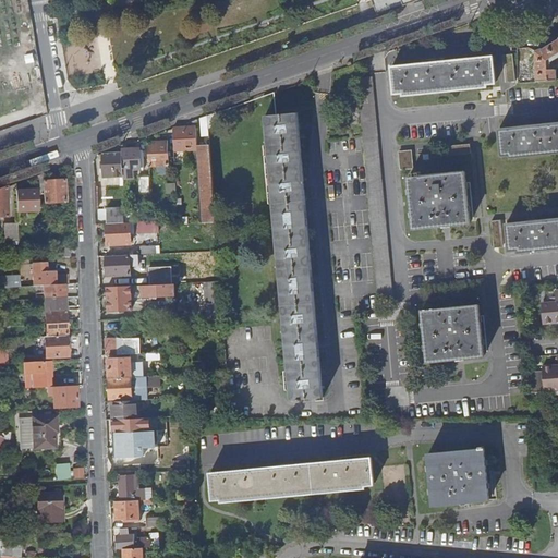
[(535,51),(537,82),(557,81),(556,69),(548,69),(547,61),(557,53),(557,39),(543,49),(542,48),(535,51)]
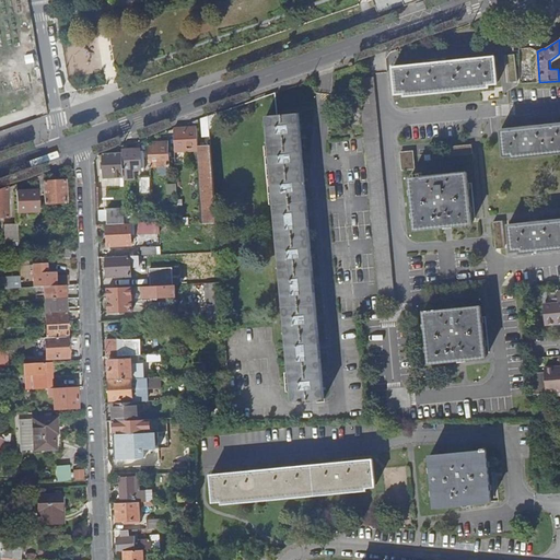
[(508,81),(518,81),(517,53),(508,53),(508,81)]
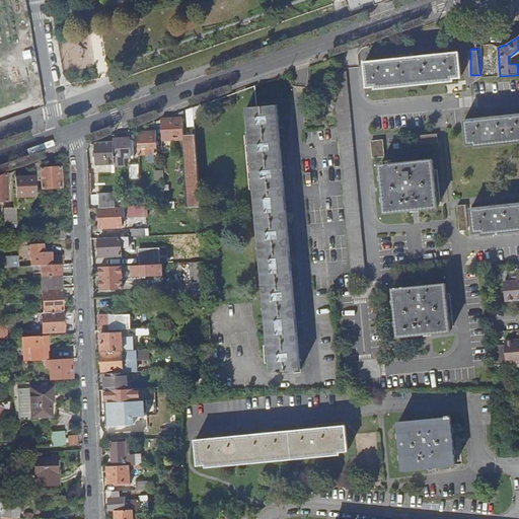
[(461,76),(458,52),(365,62),(367,86),(376,85),(387,84),(387,87),(442,81),(442,78),(452,77),(461,76)]
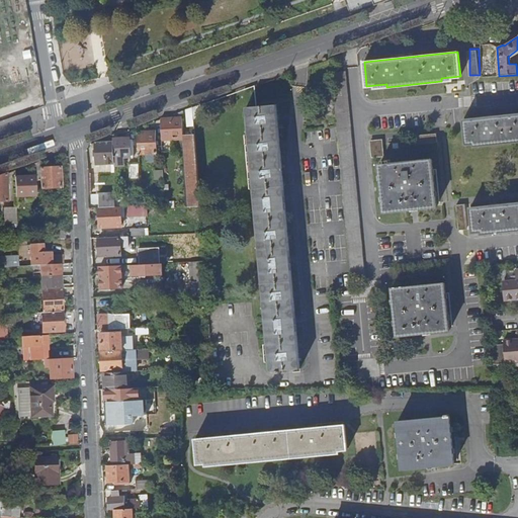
[(481,59),(481,75),(491,74),(491,59),(481,59)]
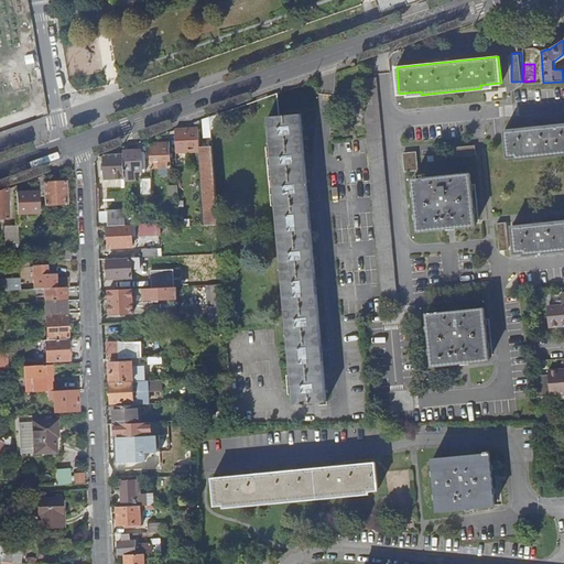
[(382,307),(397,305),(375,77),(360,78),(382,307)]
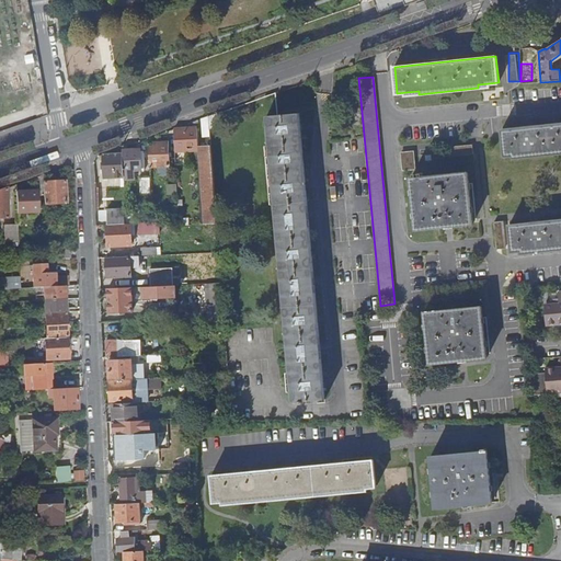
[(218,128),(217,113),(208,116),(209,129),(218,128)]
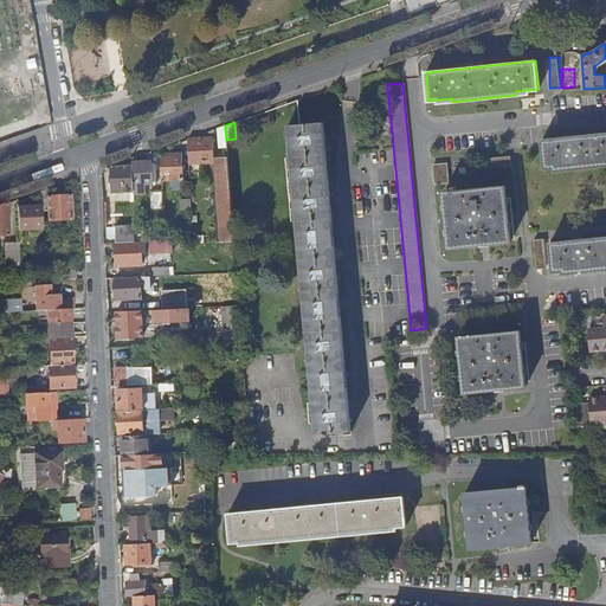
[(352,432),(323,122),(288,126),(313,403),(310,403),(311,424),(315,424),(316,434),(324,434),(324,437),(329,437),(328,433),(352,432)]
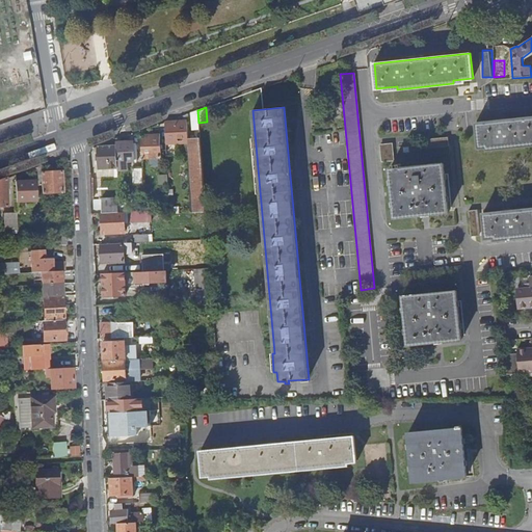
[(487,150),(497,149),(531,144),(531,116),(496,121),(476,123),(479,148),(487,147),(487,150)]
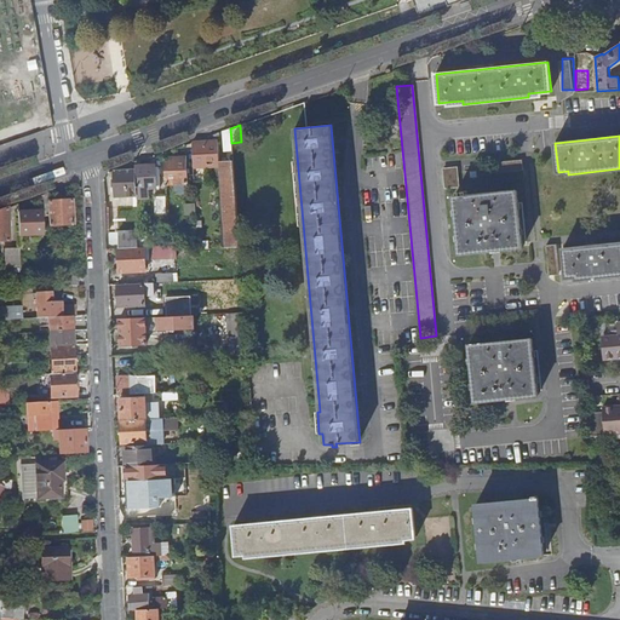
[(217,141),(193,143),(194,168),(219,167),(225,247),(239,247),(233,161),(218,162),(217,141)]
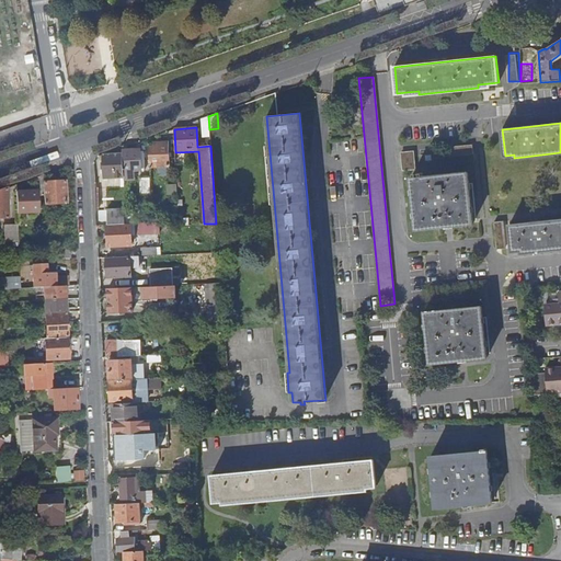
[(168,142),(148,144),(149,167),(169,165),(168,157),(171,157),(171,151),(168,151),(168,142)]
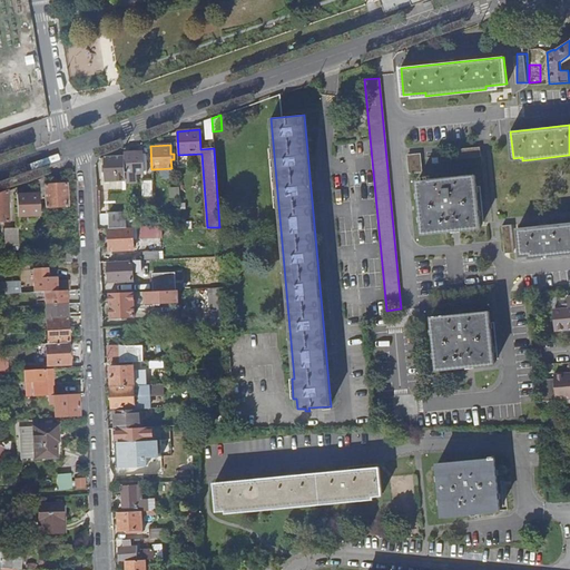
[(457,158),(481,156),(480,146),(455,148),(457,158)]
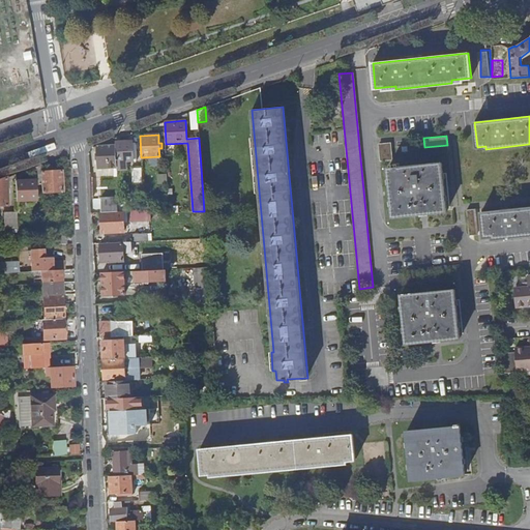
[(133,141),(115,142),(116,144),(116,162),(117,167),(117,170),(127,170),(126,162),(136,160),(136,145),(133,145),(133,141)]
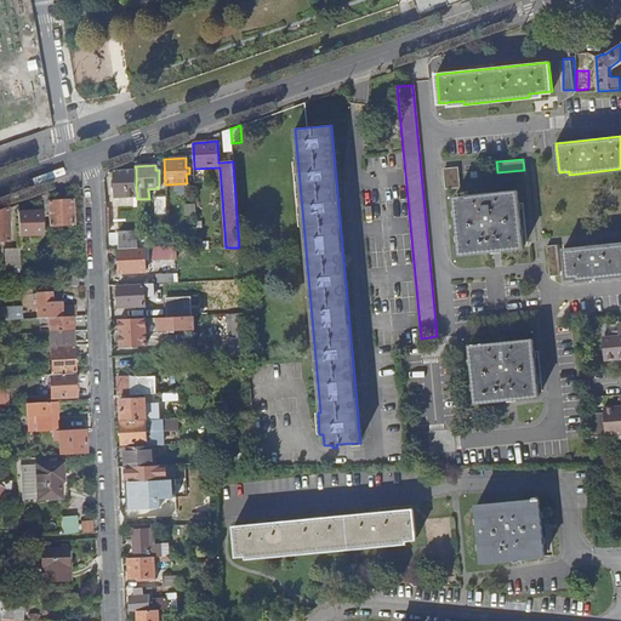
[(446,188),(460,187),(459,167),(444,169),(446,188)]
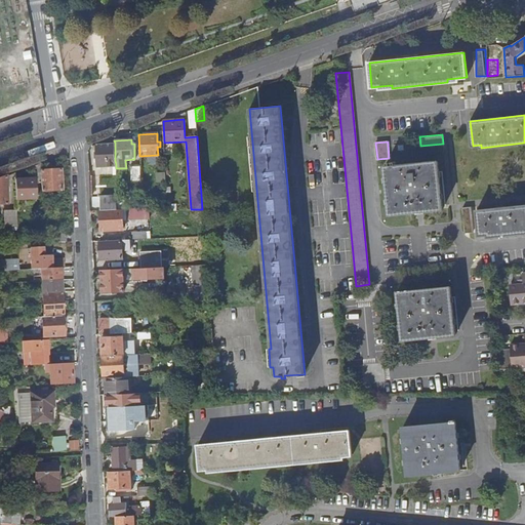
[(115,143),(96,144),(97,166),(116,165),(115,160),(115,143)]
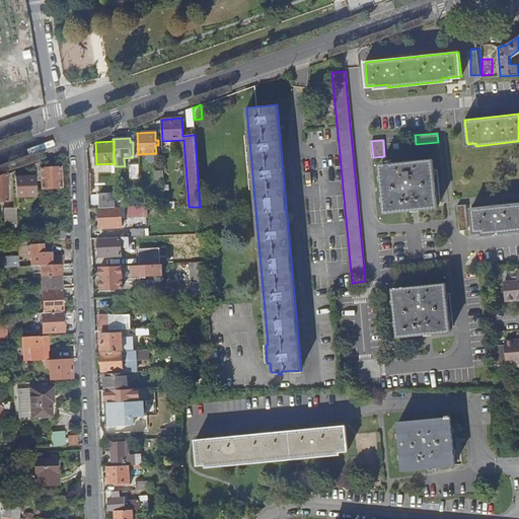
[(380,164),(385,213),(438,208),(433,159),(391,163),(390,160),(385,160),(385,164),(380,164)]
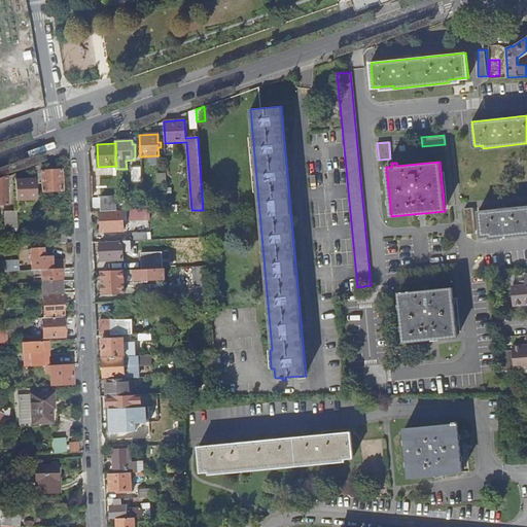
[(40,172),(40,165),(33,167),(35,179),(18,180),(15,180),(16,201),(24,201),(30,201),(37,200),(36,179),(41,179),(40,172)]
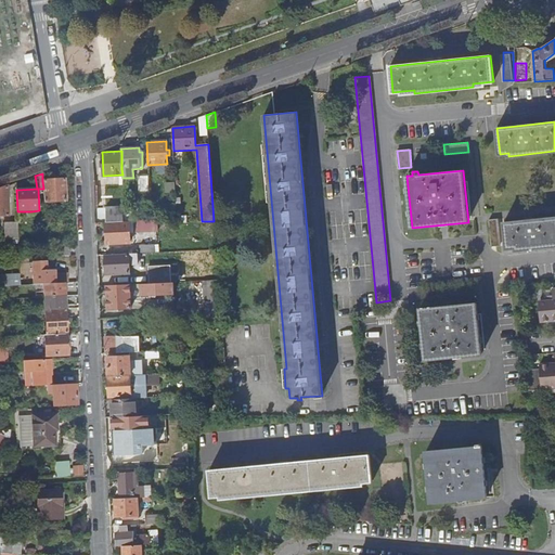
[(52,180),(42,181),(43,189),(43,203),(65,202),(64,180),(55,180),(52,180)]
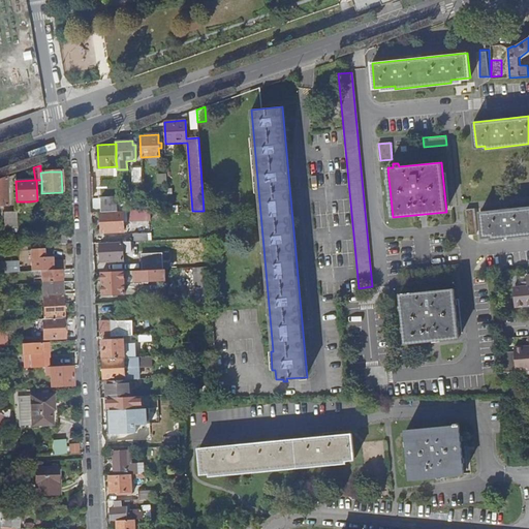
[(100,198),(101,213),(119,212),(118,203),(118,197),(100,198)]
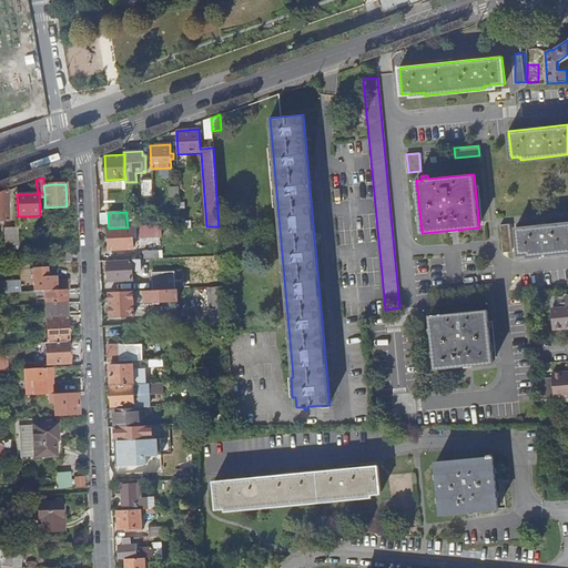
[(181,229),(192,227),(191,212),(180,213),(181,224),(181,229)]
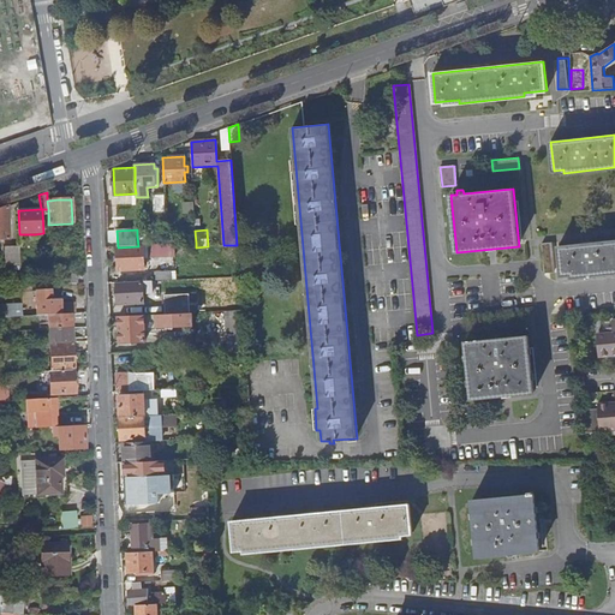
[(572,278),(579,276),(614,273),(614,240),(578,244),(560,246),(562,275),(572,274),(572,278)]
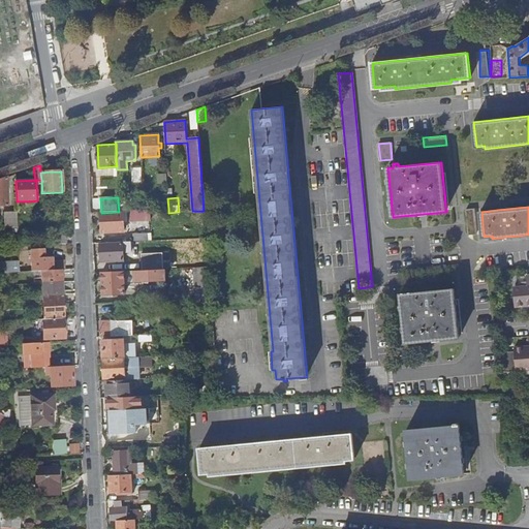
[(469,235),(477,234),(474,209),(467,210),(469,235)]
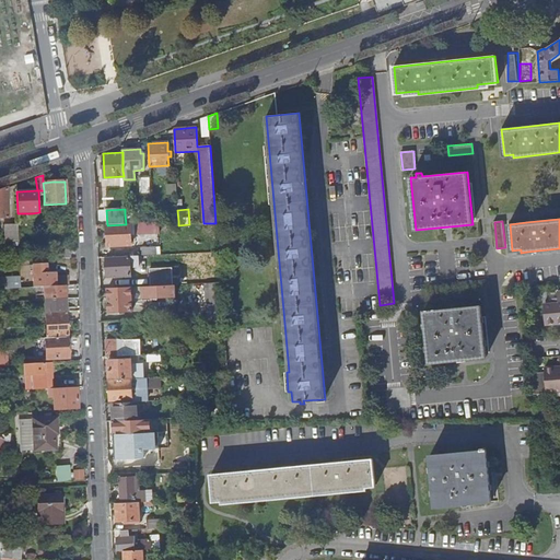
[(20,240),(19,223),(6,223),(7,240),(20,240)]
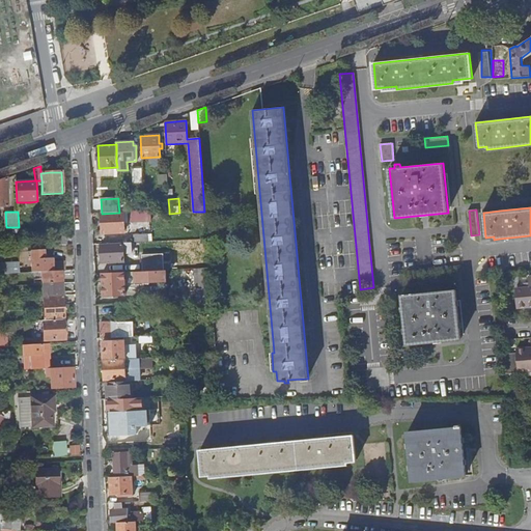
[(119,213),(102,214),(103,233),(124,232),(123,223),(123,212),(119,213)]
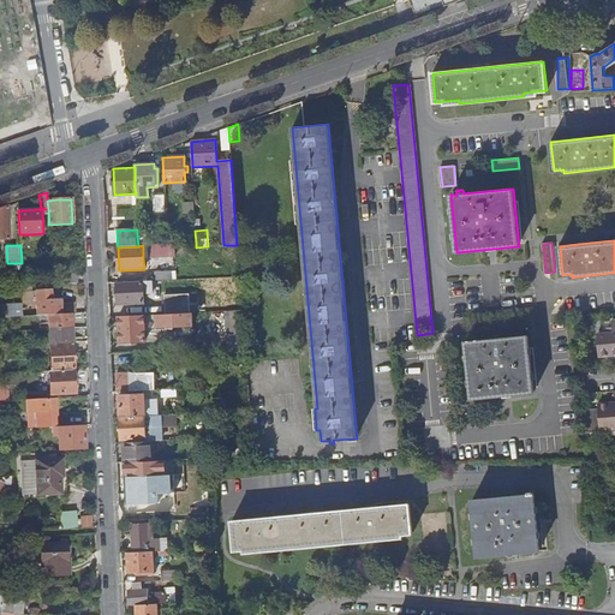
[(159,257),(159,245),(147,245),(148,258),(159,257)]
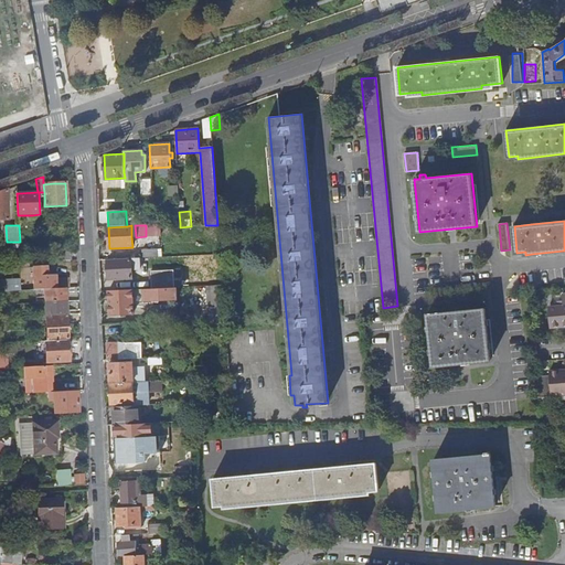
[(141,258),(157,257),(157,249),(141,251),(141,258)]
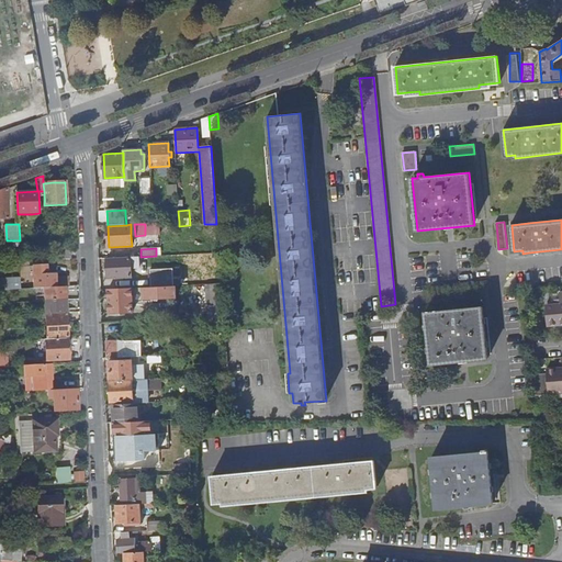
[(57,259),(70,259),(70,250),(56,251),(57,259)]
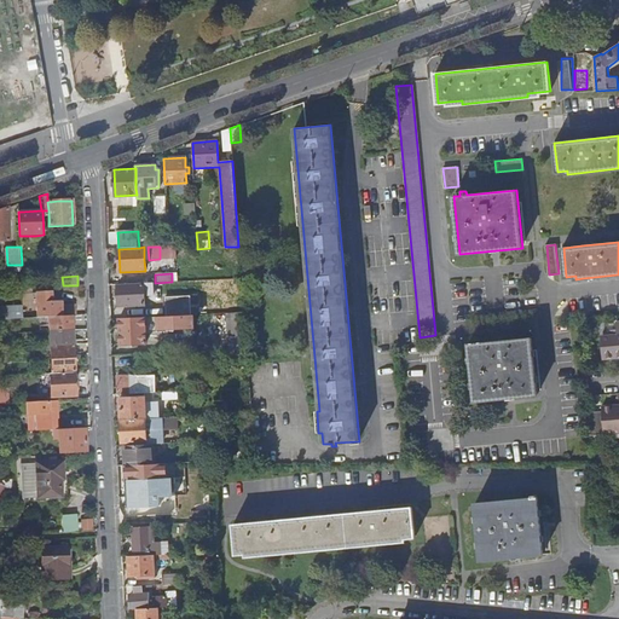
[(152,283),(117,285),(119,306),(144,305),(144,295),(152,295),(152,283)]
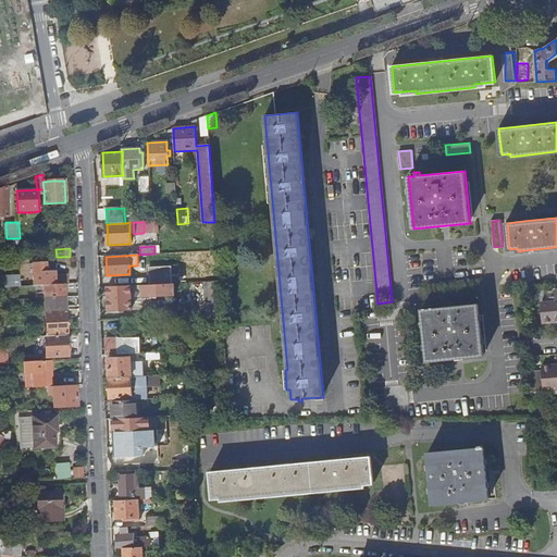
[(42,285),(64,284),(69,284),(67,275),(53,275),(53,272),(45,272),(44,262),(33,263),(33,286),(42,285)]
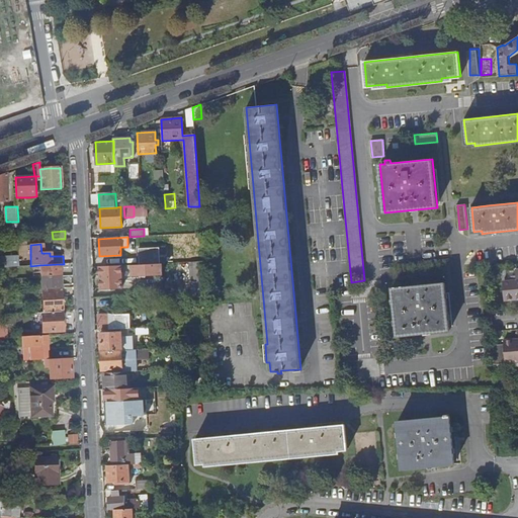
[(138,249),(139,265),(160,263),(159,248),(138,249)]
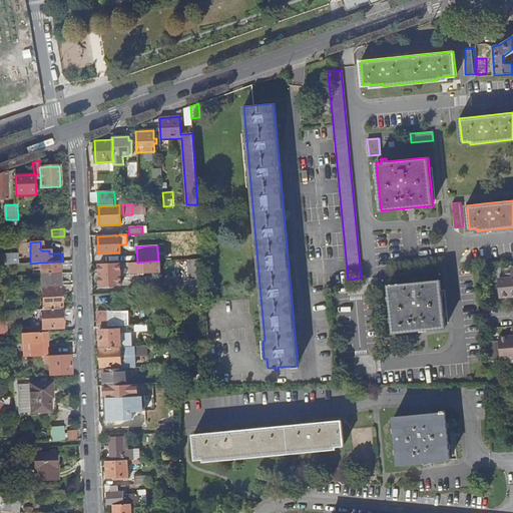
[(190,296),(204,295),(202,259),(188,260),(190,296)]
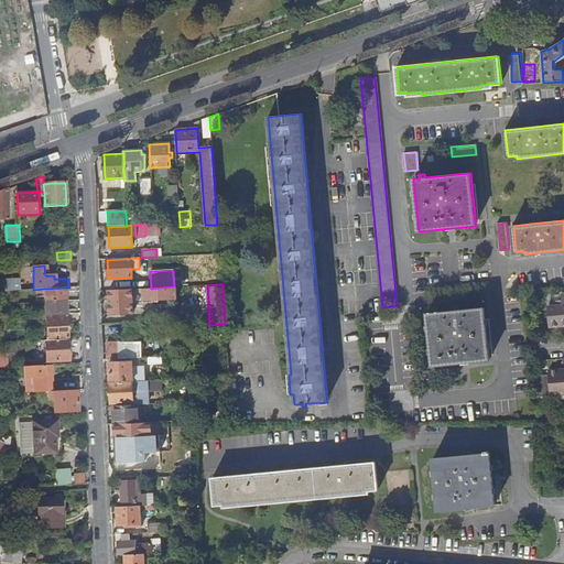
[(151,289),(108,291),(109,314),(133,312),(132,303),(145,303),(145,300),(176,297),(175,286),(174,286),(151,289)]
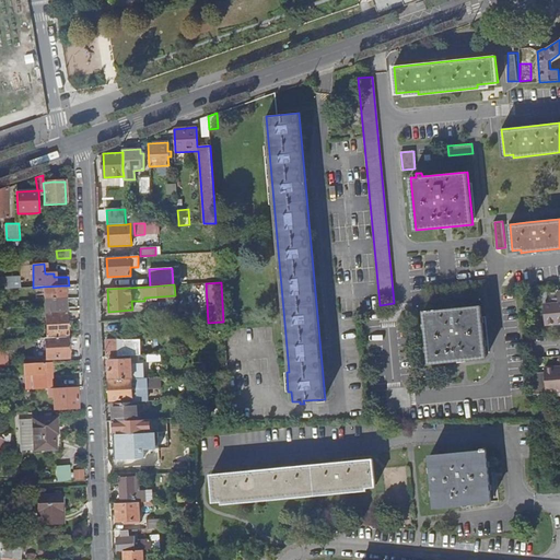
[(44,300),(65,299),(65,286),(43,287),(44,300)]
